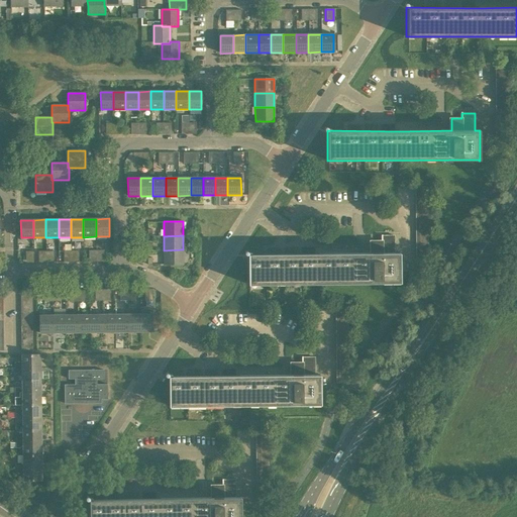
[(248,254),(248,284),(400,283),(400,252),(395,252),(395,235),(382,235),(382,241),(371,241),(372,253),(319,253),(248,254)]
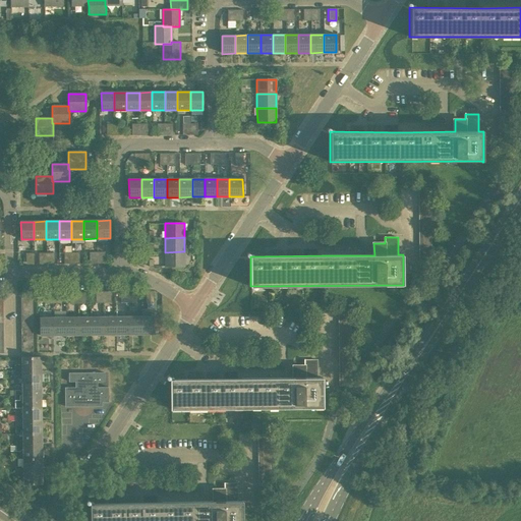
[(185,267),(184,251),(165,252),(166,267),(185,267)]
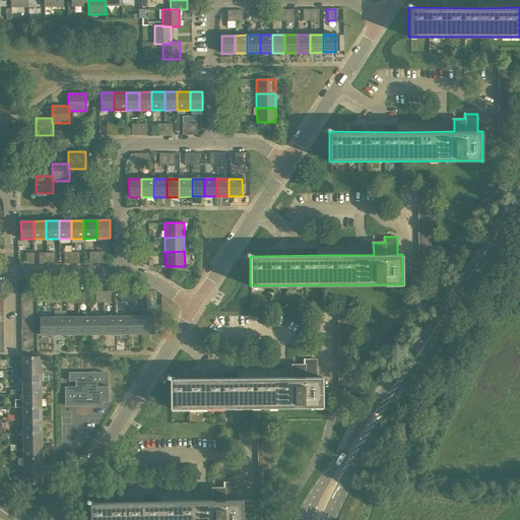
[(25,252),(25,264),(34,264),(34,252),(25,252)]
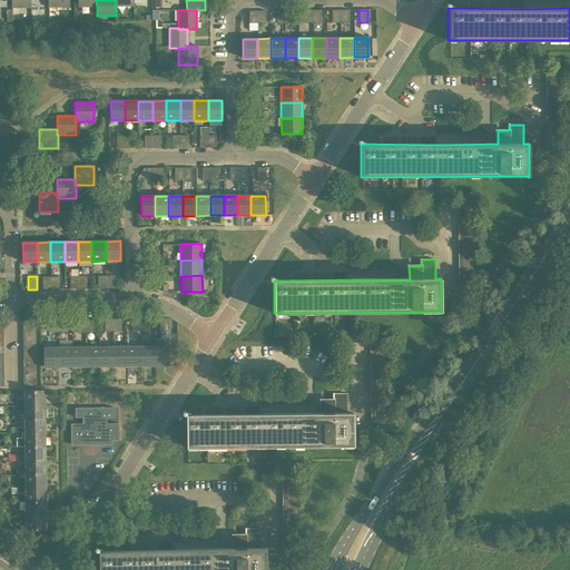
[(127,347),(127,366),(140,366),(140,346),(127,347)]
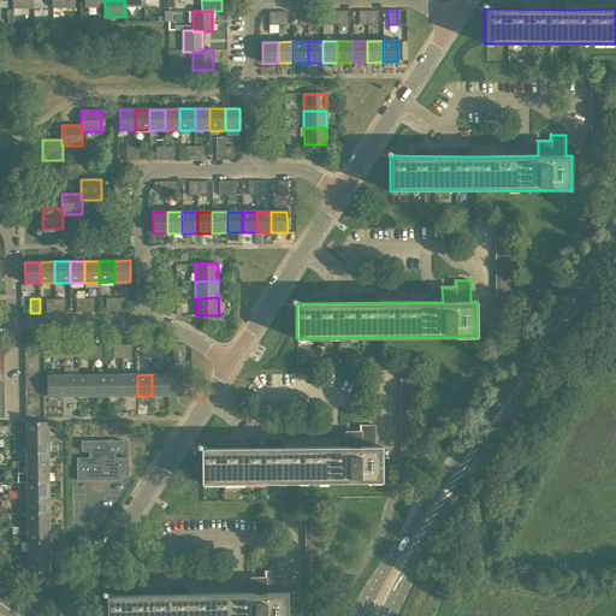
[(152,374),(152,396),(167,396),(166,374),(152,374)]
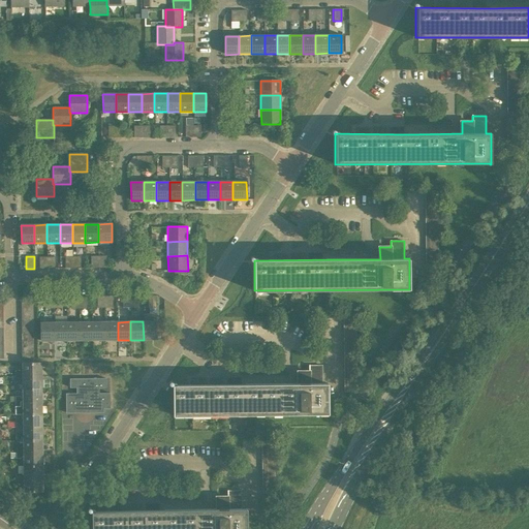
[(156,321),(143,321),(144,340),(156,340),(156,339),(156,321)]
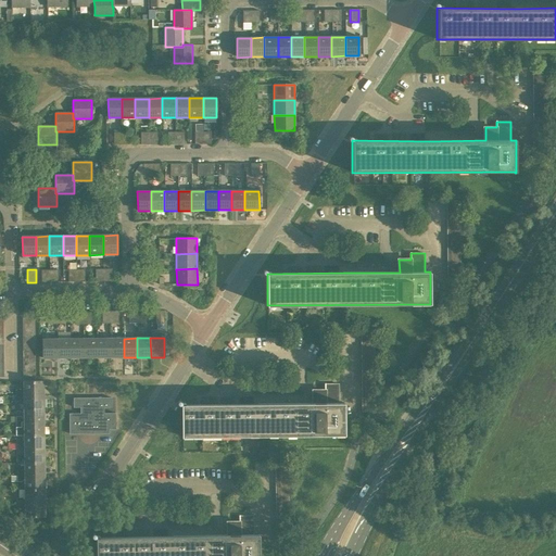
[(43,358),(57,358),(57,339),(42,339),(43,358)]
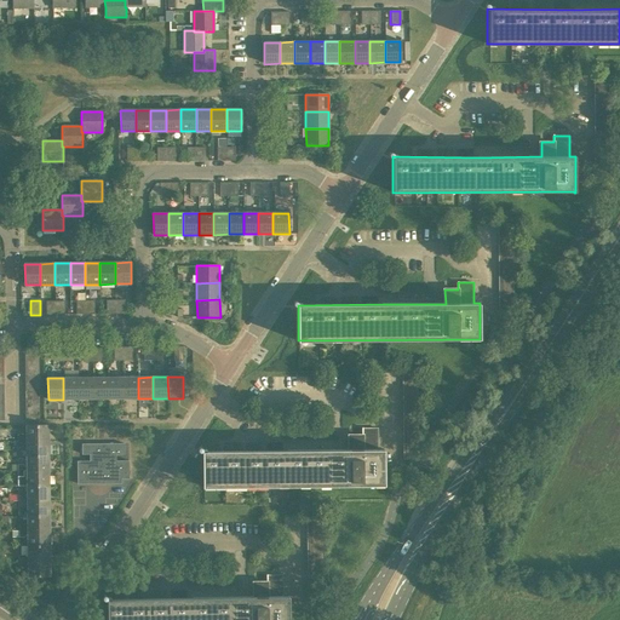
[(78,400),(78,378),(63,378),(63,400),(78,400)]
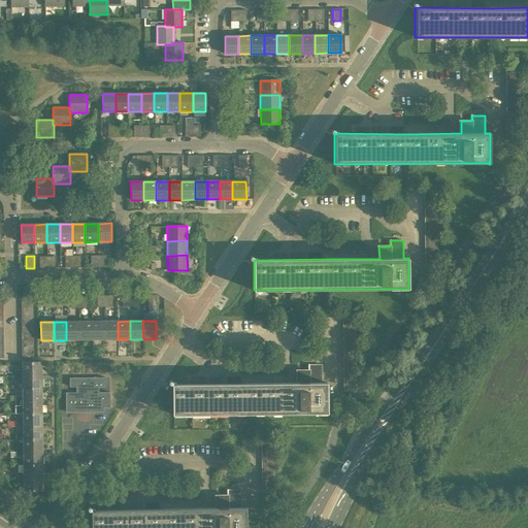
[(66,322),(66,340),(79,340),(79,322),(66,322)]
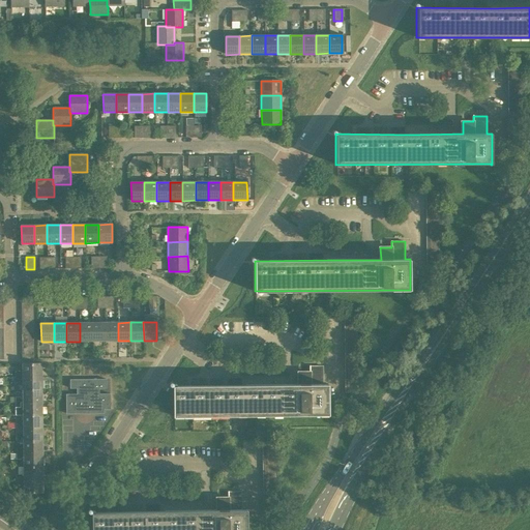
[(80,323),(80,342),(92,341),(92,323),(80,323)]
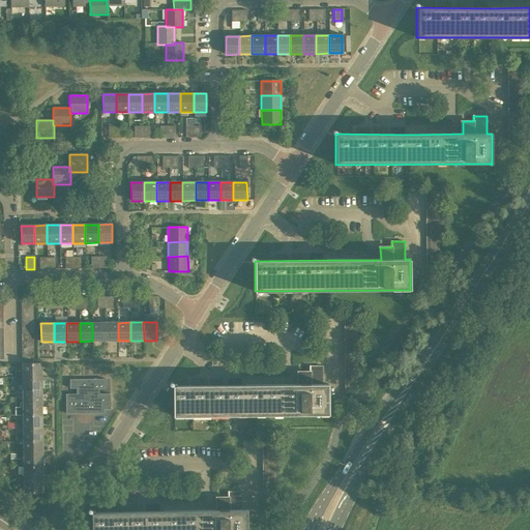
[(92,323),(92,341),(106,341),(106,323),(92,323)]
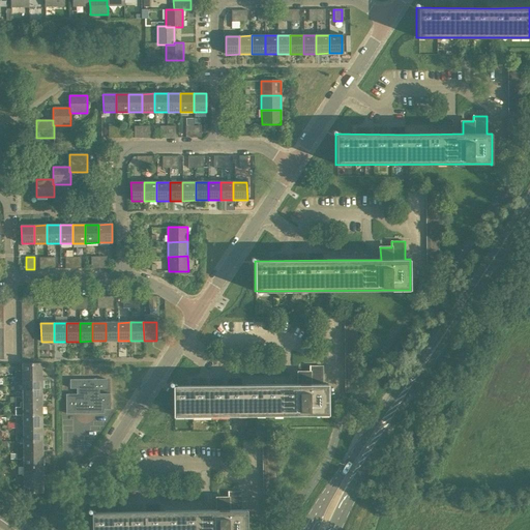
[(106,323),(106,341),(118,341),(118,323),(106,323)]
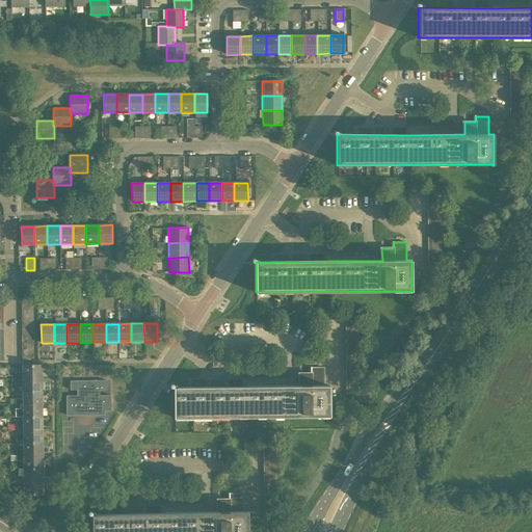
[(15,373),(15,378),(42,377),(41,365),(22,365),(22,374),(20,374),(20,373),(15,373)]
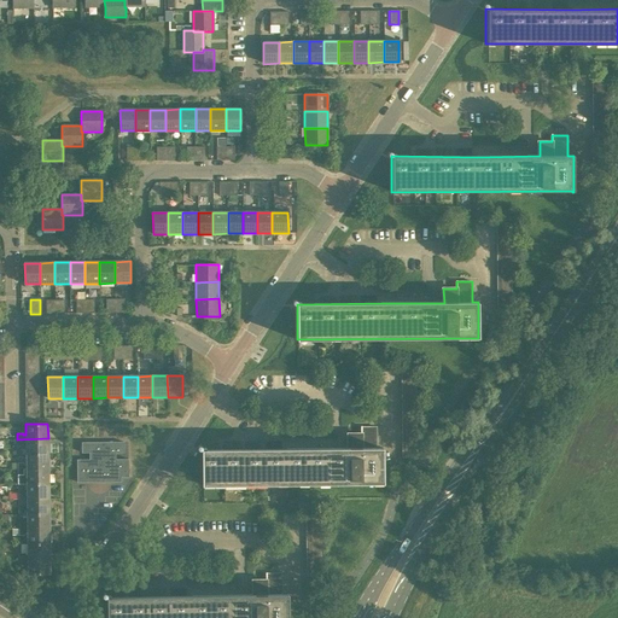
[(286,449),(202,449),(203,485),(383,484),(383,448),(377,448),(377,427),(361,427),(361,435),(348,435),(348,448),(286,449)]
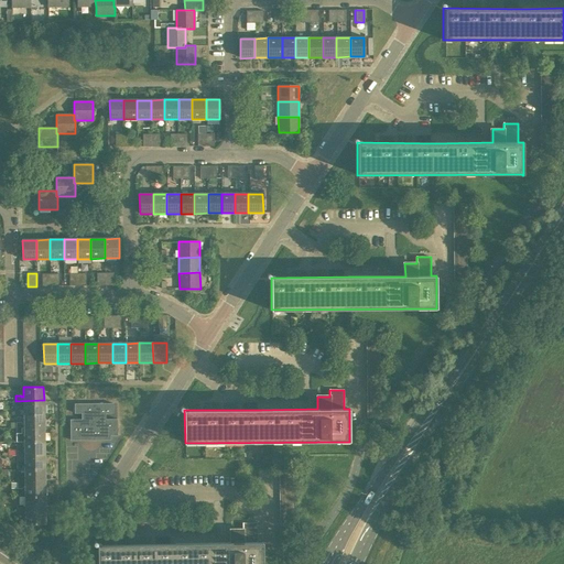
[(24,414),(44,414),(44,400),(15,401),(15,407),(21,407),(21,405),(24,405),(24,414)]
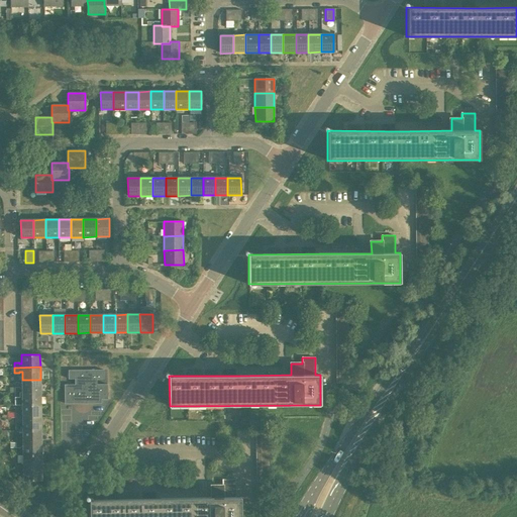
[(107,385),(96,385),(95,380),(103,379),(102,371),(68,372),(69,380),(74,380),(74,385),(64,385),(64,404),(100,403),(100,400),(107,399),(107,385)]
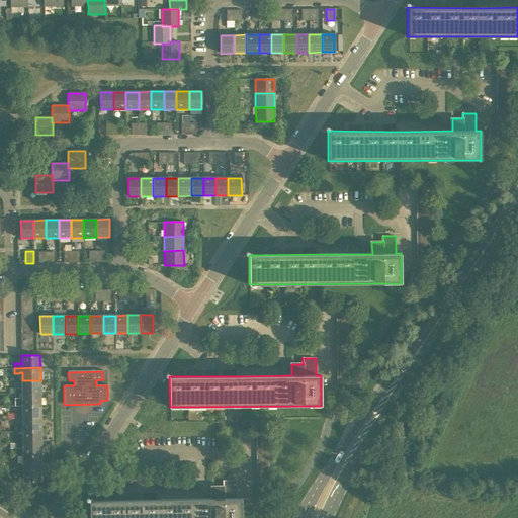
[(14,394),(40,393),(40,380),(22,380),(22,389),(19,389),(19,387),(14,389),(14,394)]
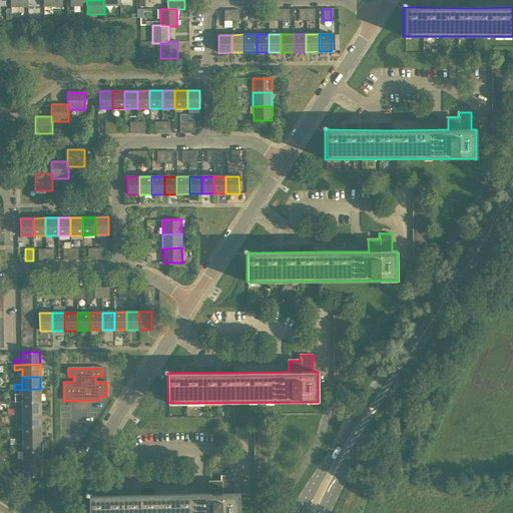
[(15,402),(22,402),(40,402),(40,389),(14,390),(15,402)]
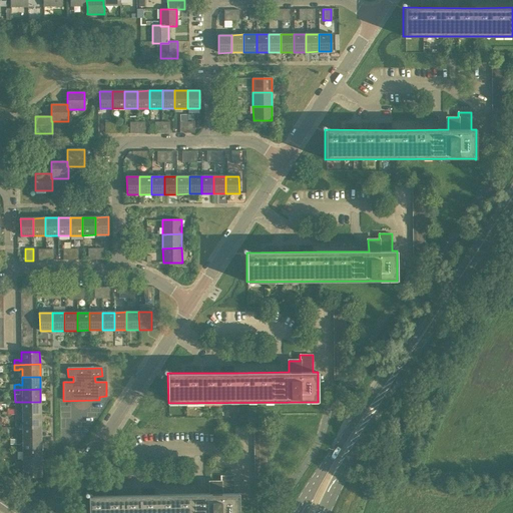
[(9,415),(15,414),(40,414),(40,402),(22,402),(22,410),(20,410),(20,409),(9,409),(9,415)]
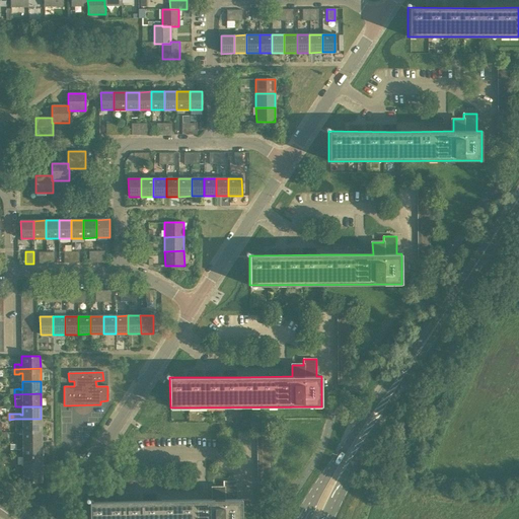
[(22,432),(42,432),(41,419),(15,419),(15,425),(20,424),(20,423),(22,423),(22,432)]
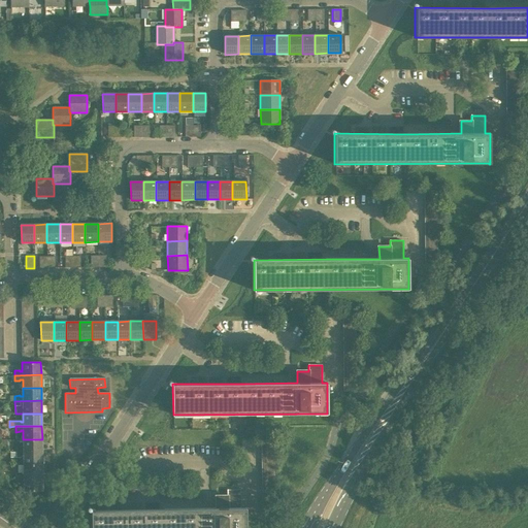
[(15,452),(42,452),(42,439),(23,439),(23,448),(21,448),(21,447),(15,447),(15,452)]
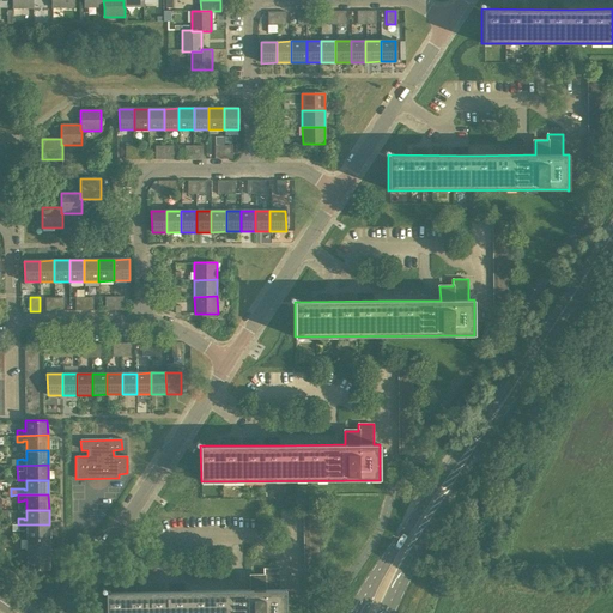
[(50,525),(49,525),(18,525),(18,530),(24,530),(24,529),(26,529),(28,540),(49,540),(49,529),(50,529),(50,525)]
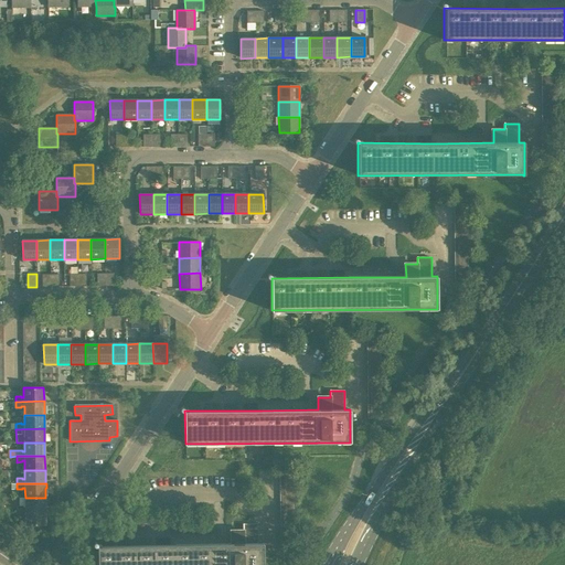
[(17,511),(45,511),(45,498),(25,498),(25,507),(22,507),(22,505),(17,505),(17,511)]
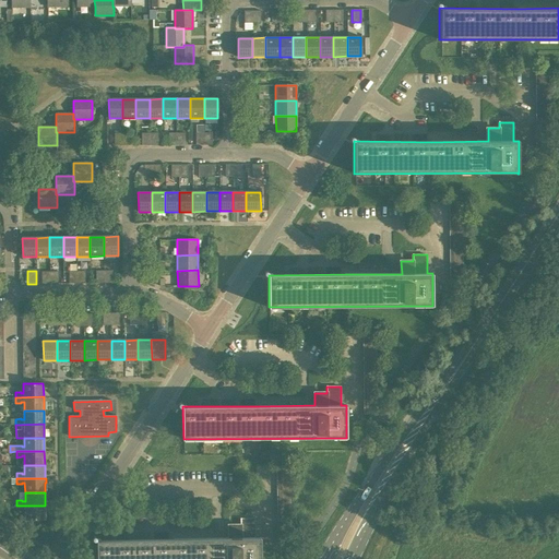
[(45,520),(45,506),(16,506),(16,511),(22,511),(22,510),(25,510),(25,520),(45,520)]
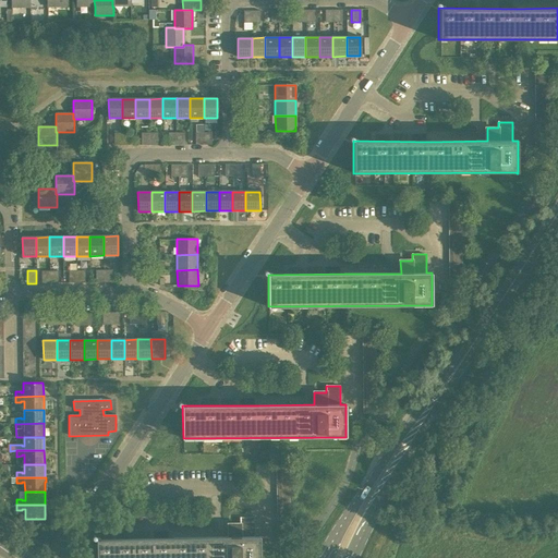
[(230,524),(225,531),(223,531),(225,532),(222,534),(222,537),(173,538),(97,540),(97,557),(261,557),(261,536),(249,536),(249,530),(246,530),(245,510),(232,510),(232,522),(231,524),(230,524)]
